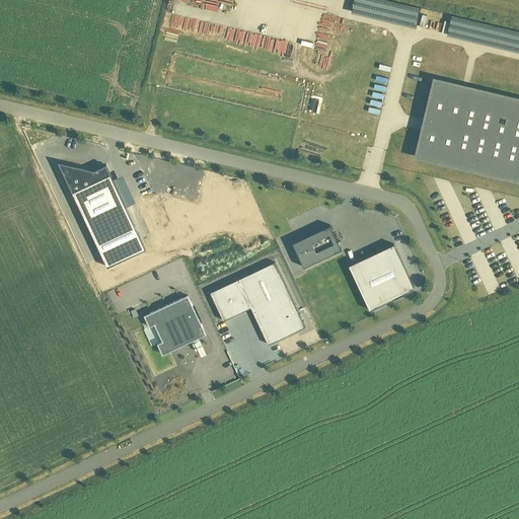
[(363,0),(360,13),(423,28),(428,8),(392,0),(363,0)]
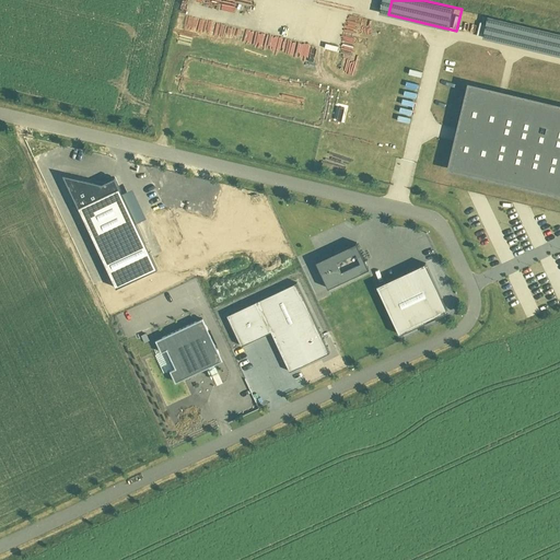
[(559,55),(559,32),(487,14),(481,37),(559,55)]
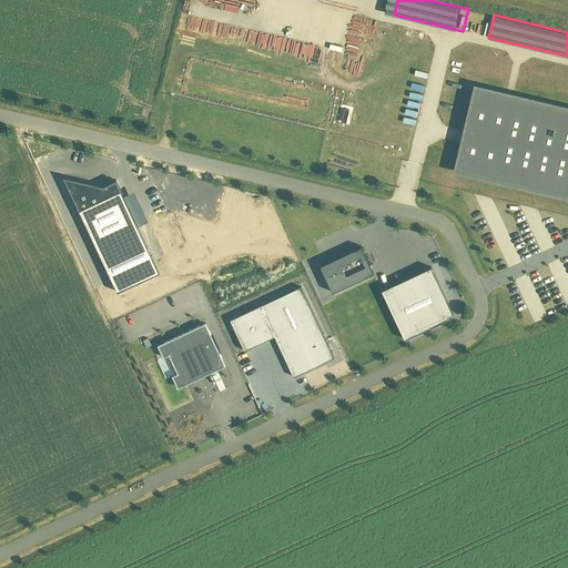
[(464,138),(456,171),(567,198),(567,103),(511,90),(477,82),(464,138)]
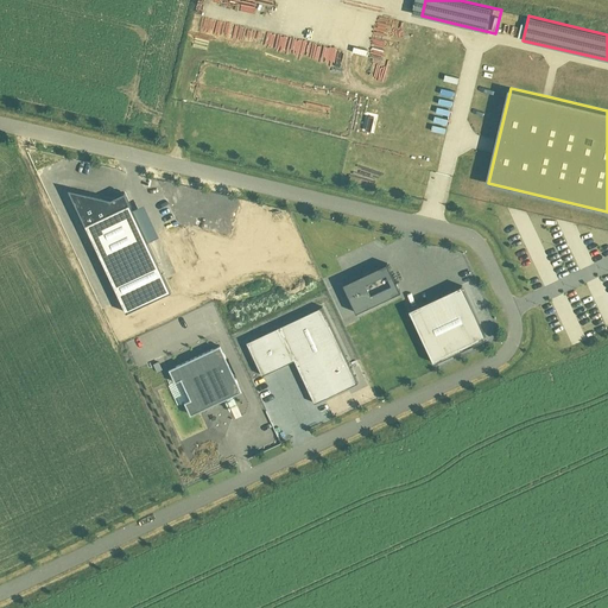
[(170,290),(125,192),(109,200),(69,191),(126,311),(170,290)]
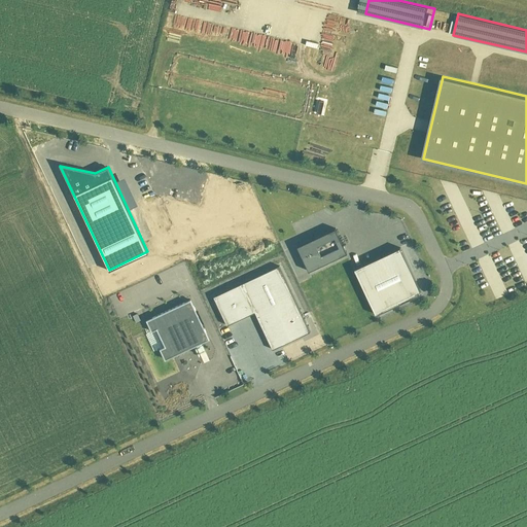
[(336,229),(295,246),(308,272),(348,253),(336,229)]
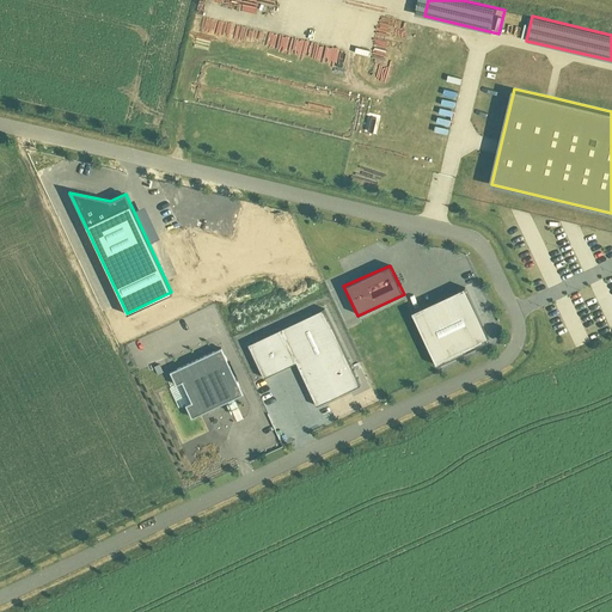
[(465,288),(412,312),(436,365),(489,340),(465,288)]
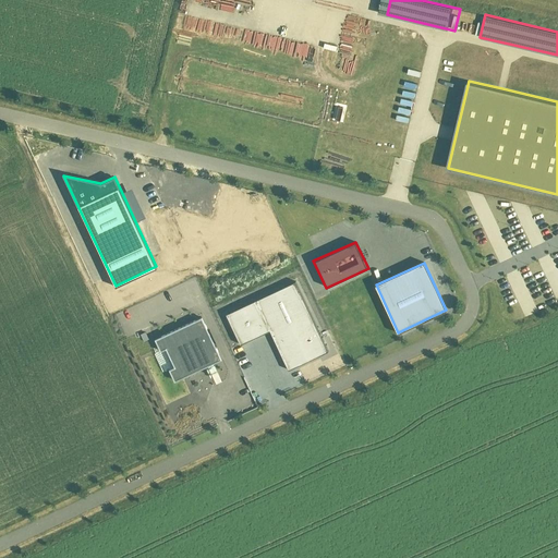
[(296,282),(229,315),(242,344),(271,330),(290,370),(329,351),(296,282)]
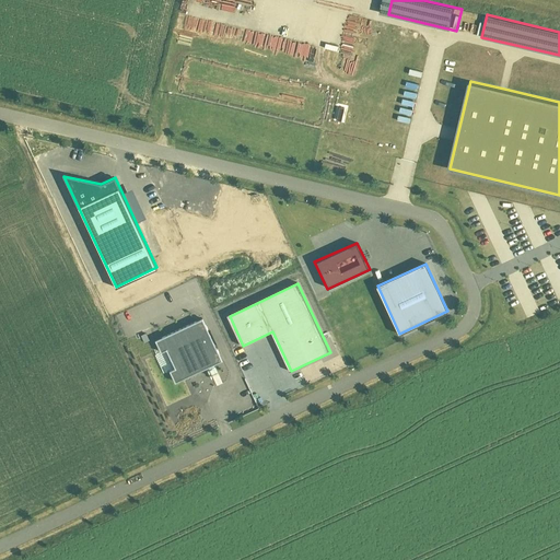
[(176,383),(223,360),(202,318),(155,340),(176,383)]
